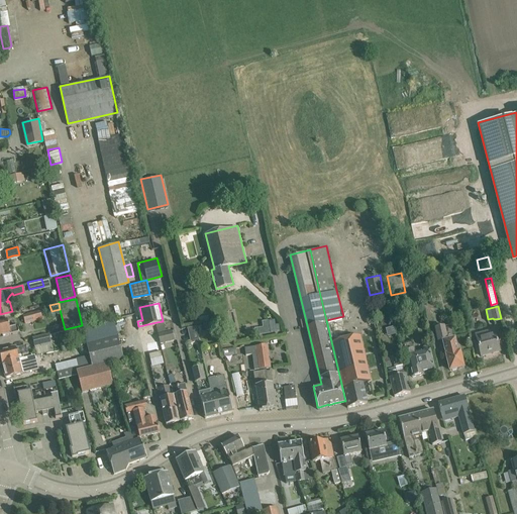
[(23,313),(25,321),(42,316),(40,308),(23,313)]
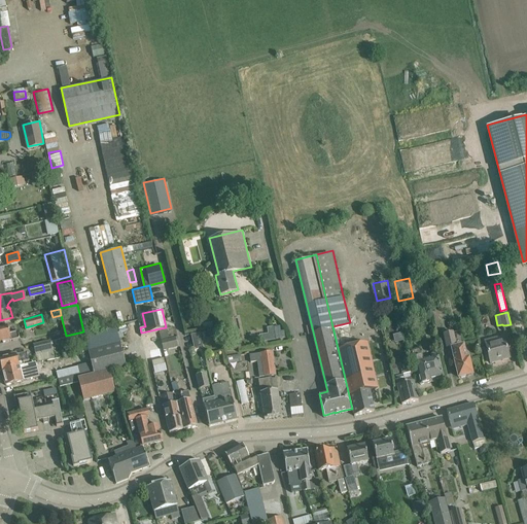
[(0,324),(0,339),(2,339),(3,340),(20,336),(18,329),(9,332),(7,323),(0,324)]
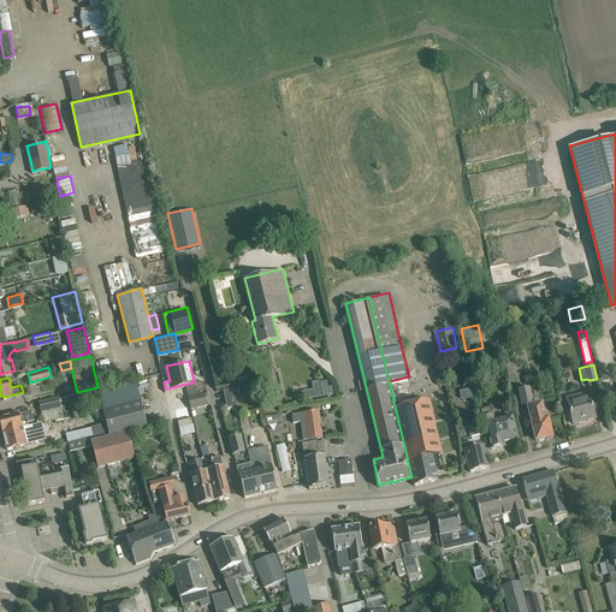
[(320,380),(313,380),(314,396),(323,394),(320,380)]
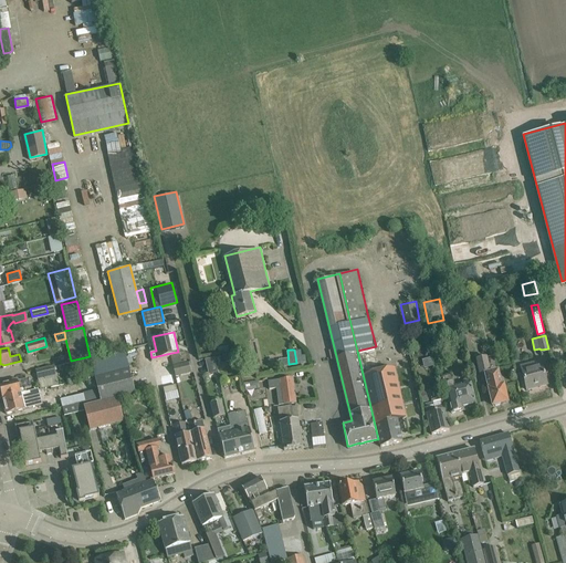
[(178,352),(171,353),(176,374),(190,371),(187,357),(180,360),(178,352)]
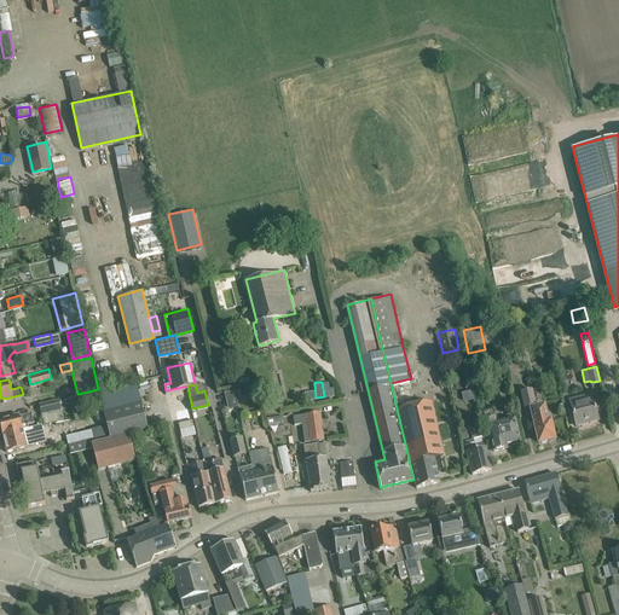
[(534,422),(539,440),(555,436),(550,418),(548,418),(544,402),(537,405),(532,387),(520,389),(524,405),(531,402),(531,406),(534,422)]
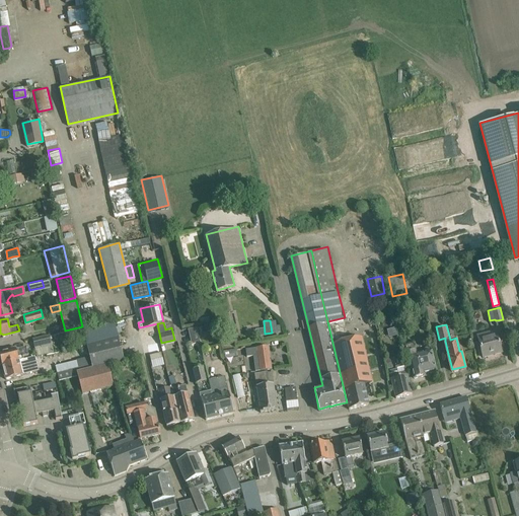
[(196,325),(190,326),(194,340),(199,339),(196,325)]
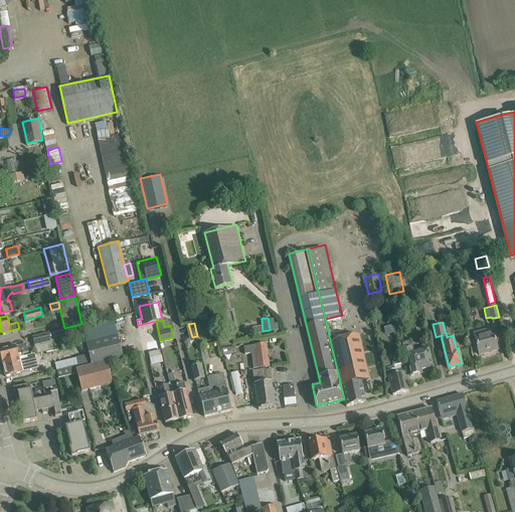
[(492,327),(474,332),(479,350),(490,347),(490,349),(498,347),(492,327)]
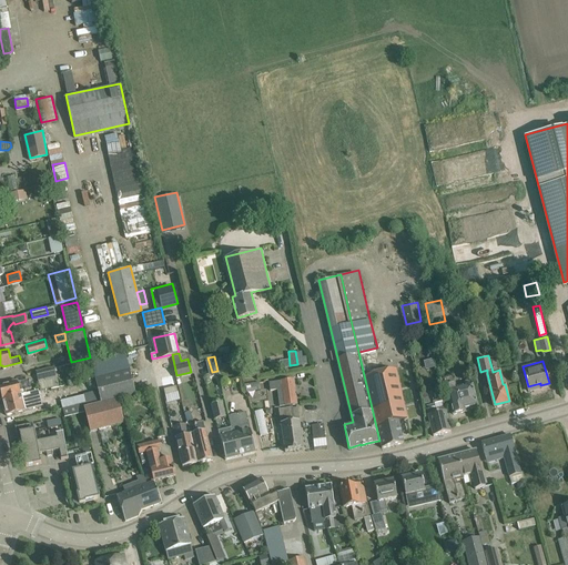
[(60,364),(36,370),(38,377),(56,373),(56,370),(61,369),(60,364)]
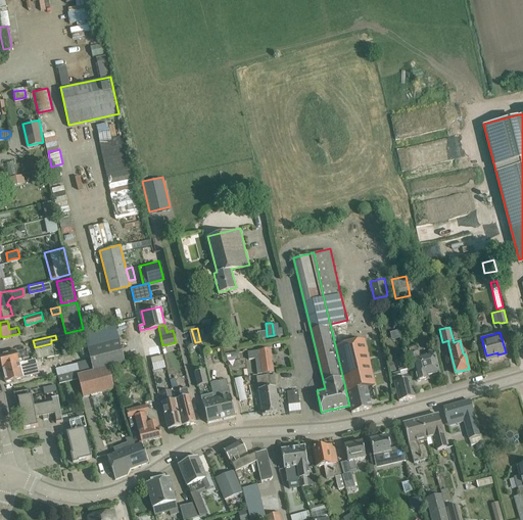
[(93,369),(108,365),(125,361),(120,338),(103,342),(88,346),(93,369)]
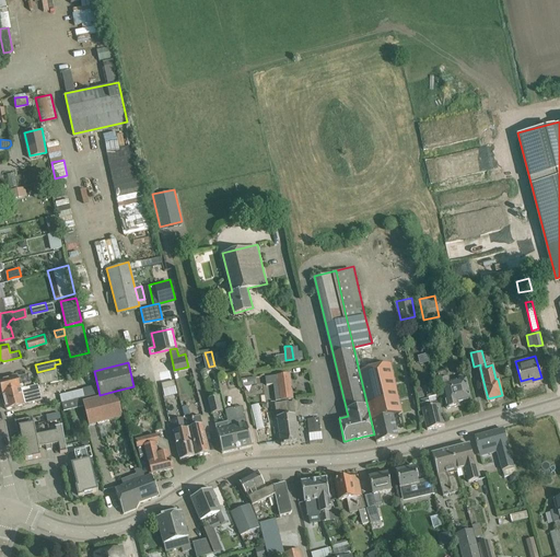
[(389,362),(381,364),(359,370),(374,434),(375,434),(376,440),(398,434),(393,413),(401,410),(389,362)]
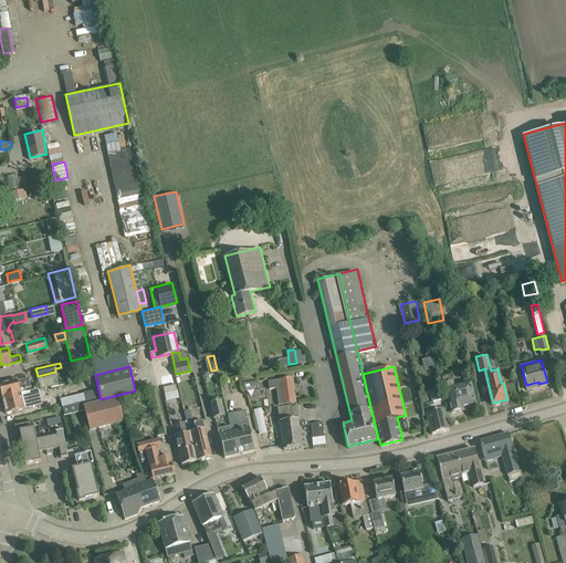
[(449,399),(452,410),(463,408),(462,404),(465,404),(465,405),(468,405),(469,405),(473,404),(474,403),(475,403),(473,392),(471,382),(469,382),(468,377),(454,379),(452,374),(442,376),(444,391),(447,389),(449,399)]
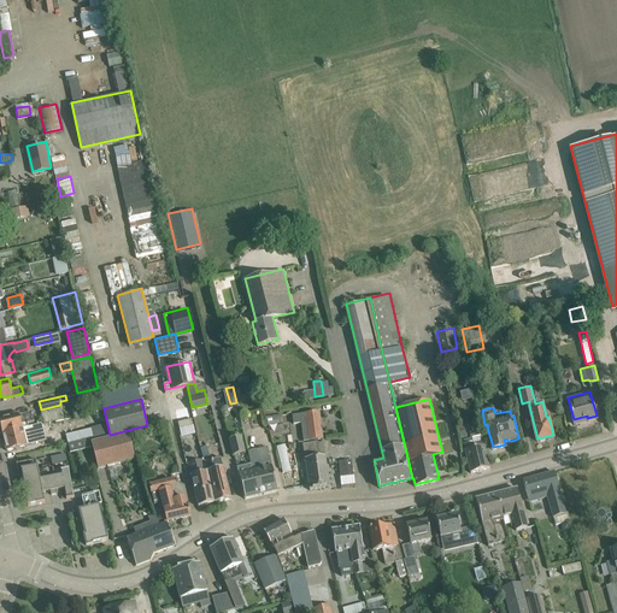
[(309,437),(309,438),(323,436),(319,408),(292,413),(294,422),(301,420),(304,437),(309,437)]
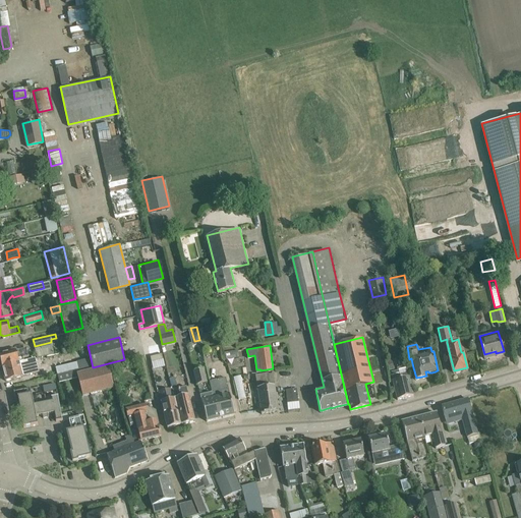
[(0,352),(0,356),(2,364),(24,359),(23,355),(29,354),(26,346),(16,348),(15,346),(6,349),(7,351),(0,352)]
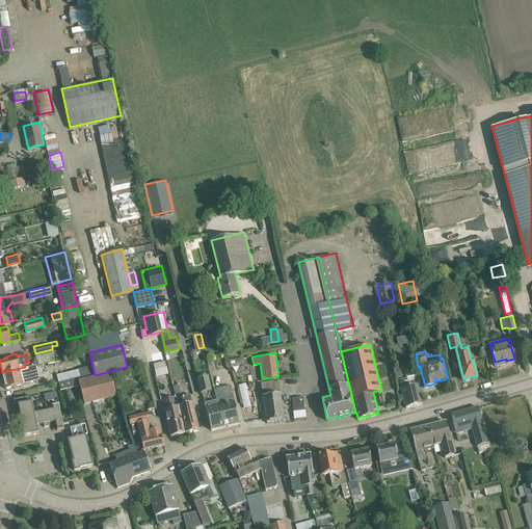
[(229,358),(230,365),(243,363),(243,355),(229,358)]
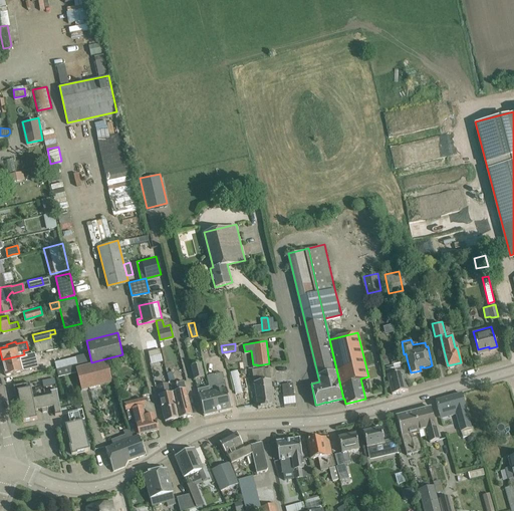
[(148,349),(149,355),(157,353),(161,352),(160,346),(148,349)]
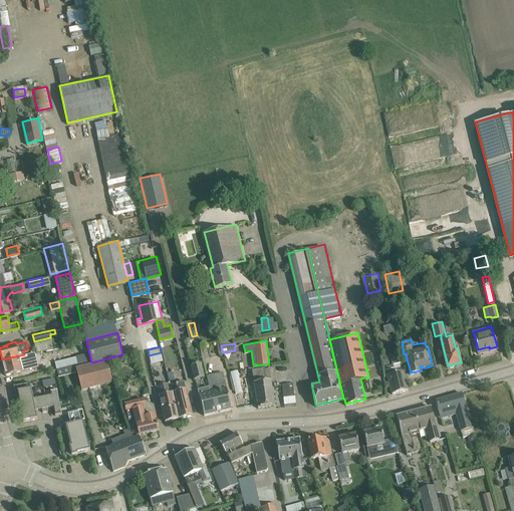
[(24,354),(2,359),(6,373),(33,366),(33,365),(38,364),(34,351),(24,354)]
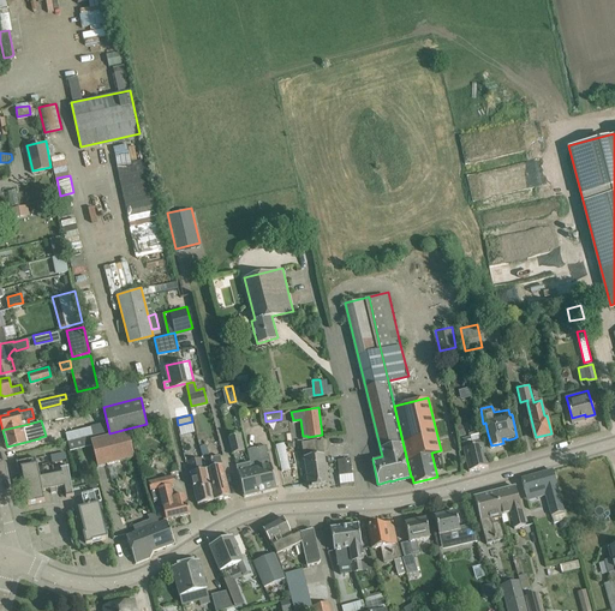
[(67,438),(89,432),(91,432),(93,437),(99,436),(96,425),(91,426),(91,424),(65,431),(67,438)]
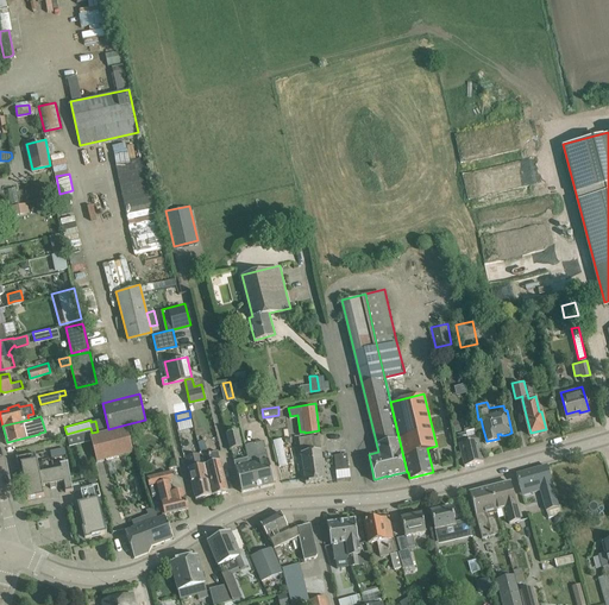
[(126,424),(108,429),(90,434),(96,459),(121,453),(133,451),(126,424)]
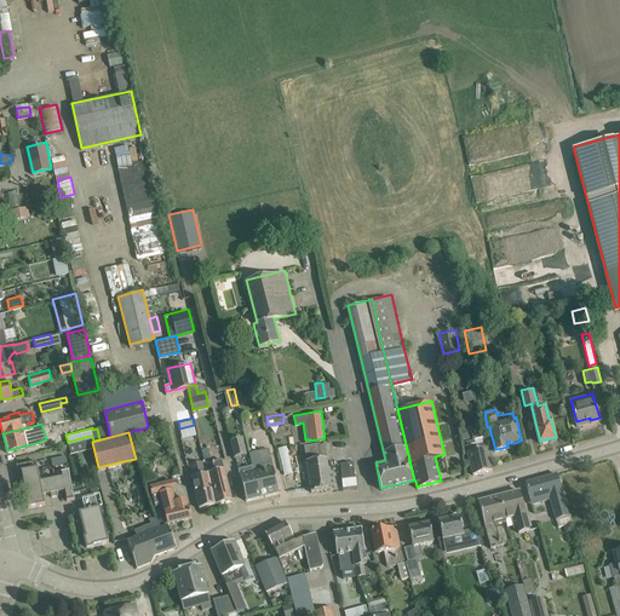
[(90,436),(68,442),(70,453),(92,447),(90,436)]
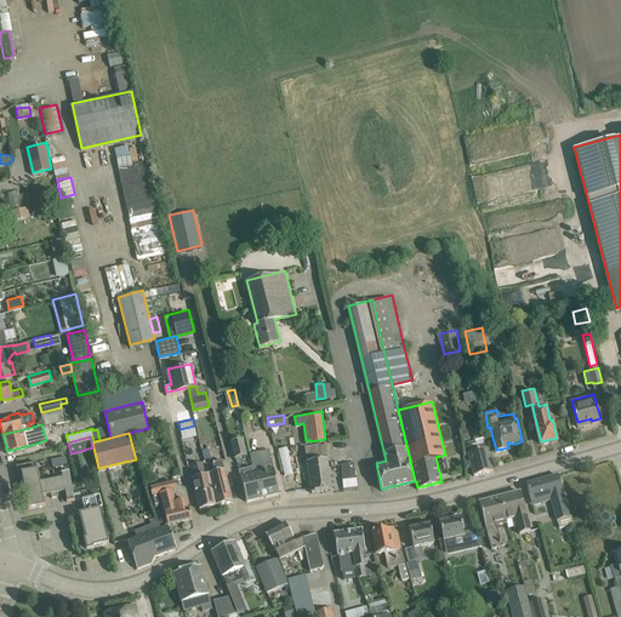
[(231,439),(234,456),(246,452),(243,436),(231,439)]
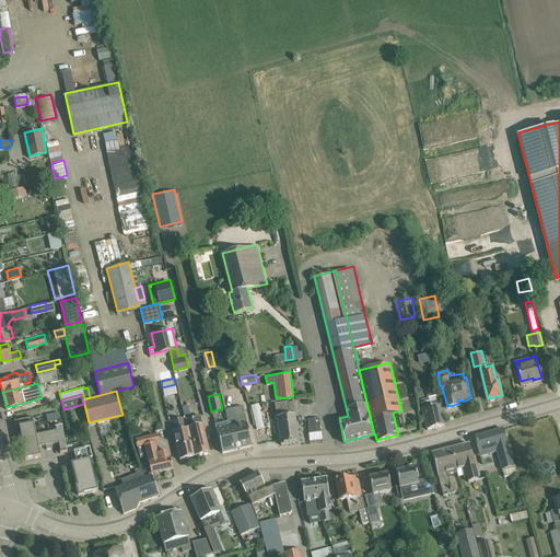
[(421,398),(428,427),(444,424),(436,395),(421,398)]
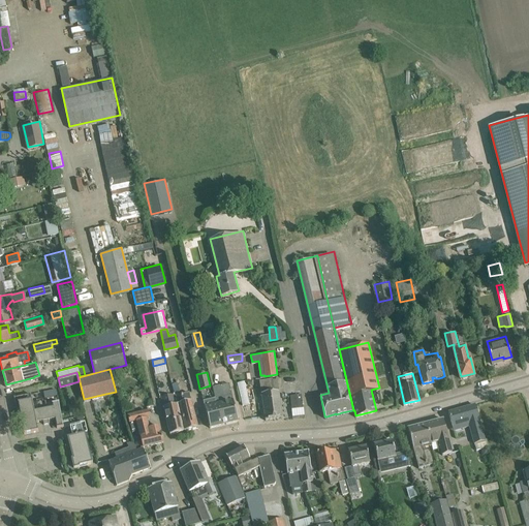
[(263,408),(266,419),(282,415),(279,389),(278,383),(282,382),(281,376),(273,378),(272,377),(259,379),(263,408)]
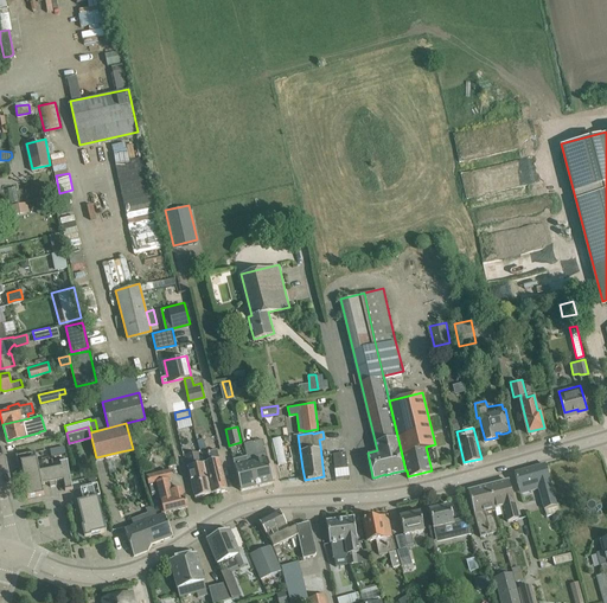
[(344,448),(342,432),(338,432),(334,432),(337,449),(344,448)]
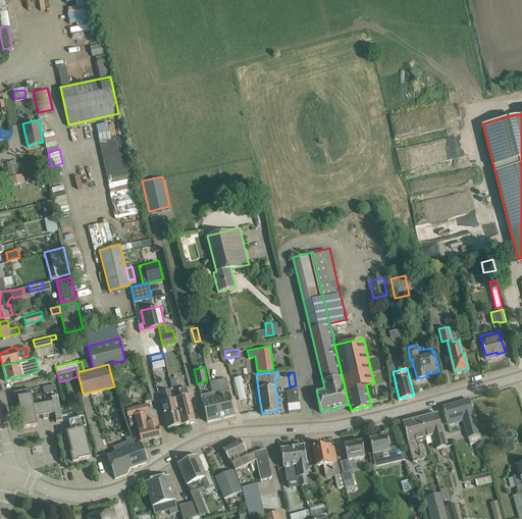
[(225,376),(210,380),(212,391),(213,394),(214,397),(213,397),(213,399),(214,399),(215,403),(217,402),(220,417),(235,413),(232,404),(225,376)]
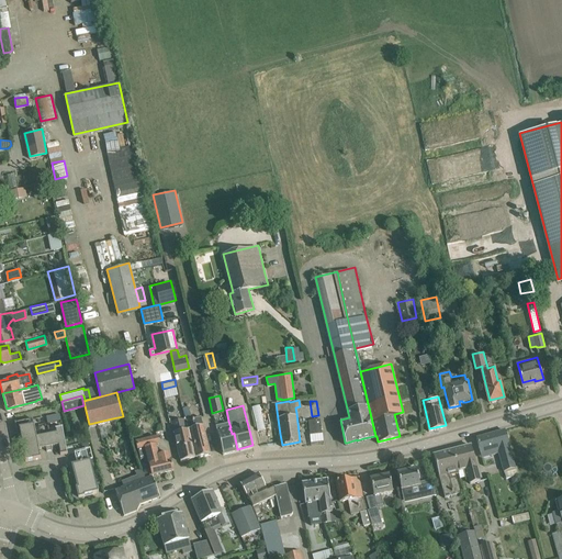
[(59,412),(46,414),(48,421),(62,418),(59,412)]
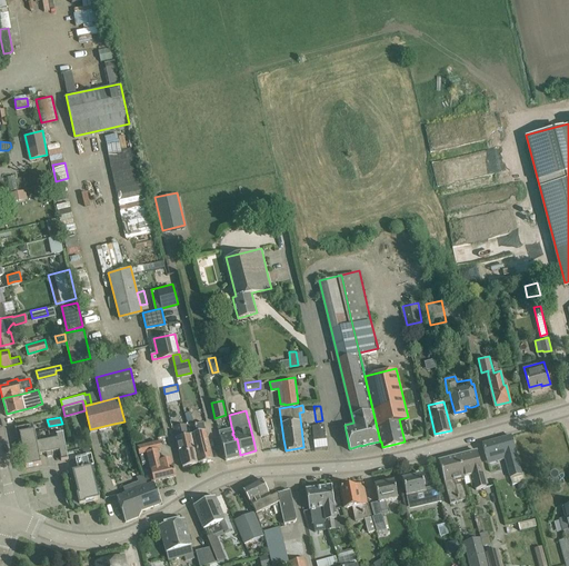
[(197,430),(189,433),(196,463),(213,458),(203,420),(196,423),(197,430)]
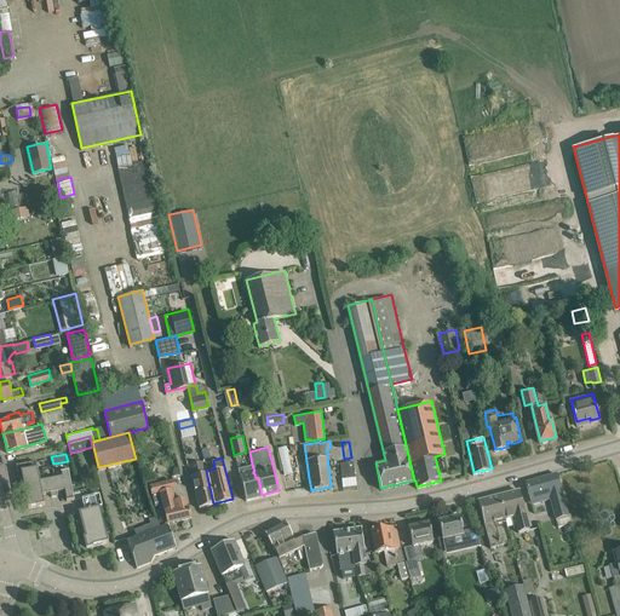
[(213,504),(206,471),(204,462),(202,460),(189,462),(191,472),(199,506),(213,504)]
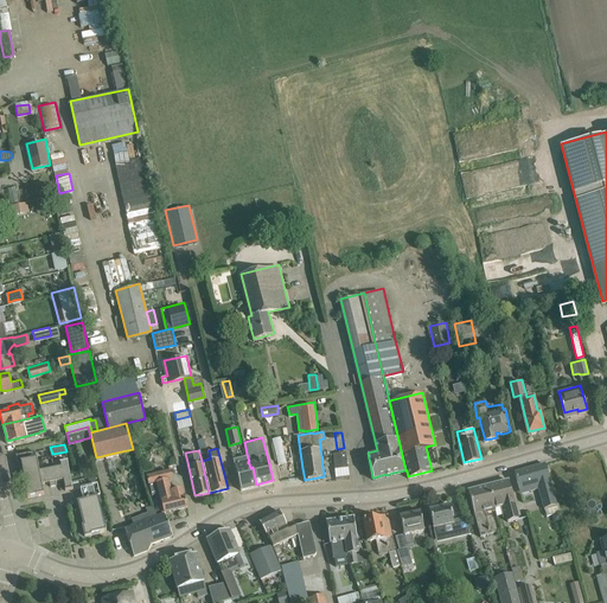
[(345,450),(333,451),(336,475),(350,474),(349,466),(347,466),(345,450)]
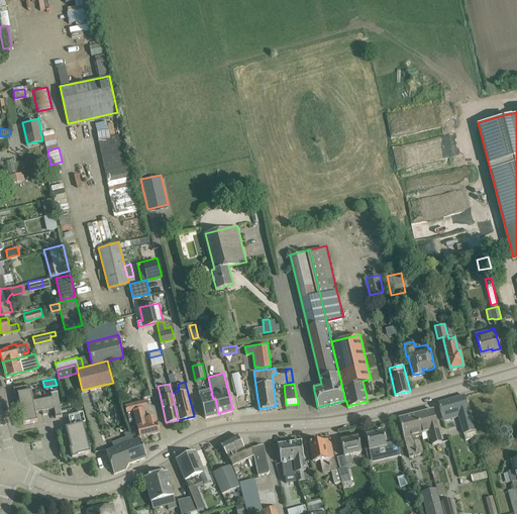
[(18,394),(23,424),(36,422),(35,412),(42,410),(42,413),(48,412),(47,409),(55,408),(56,415),(56,417),(62,415),(62,414),(60,404),(59,399),(58,392),(58,391),(50,393),(50,394),(52,396),(32,400),(31,393),(30,385),(13,388),(15,395),(17,394),(17,395),(18,394)]
